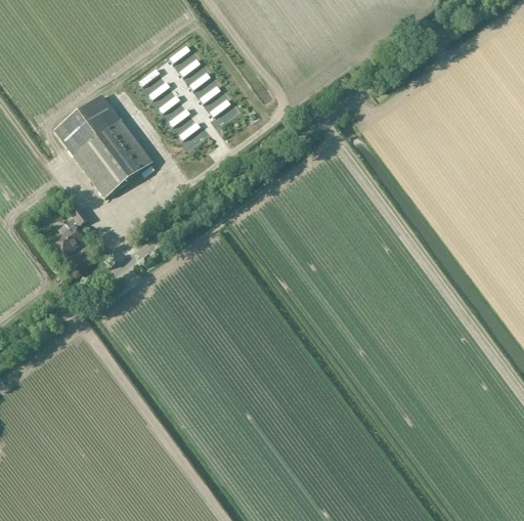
[(184,44),(171,54),(175,59),(189,50),(184,44)]
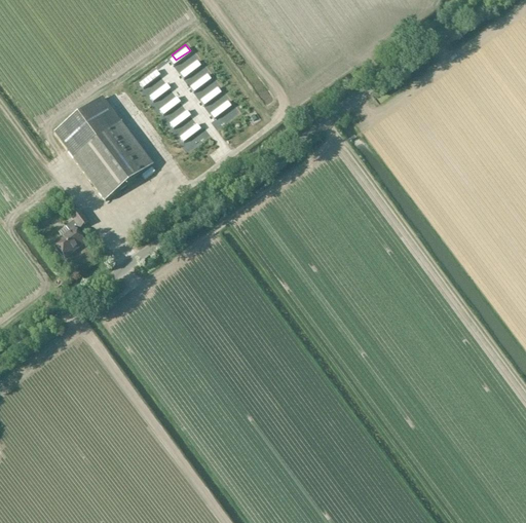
[(196,59),(182,68),(187,74),(200,64),(196,59)]
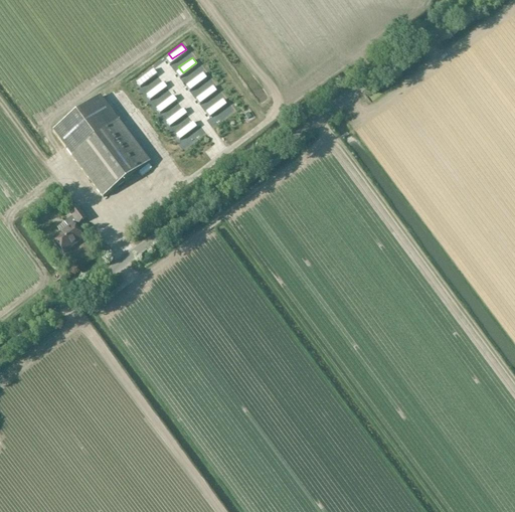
[(148,68),(135,78),(139,83),(152,74),(148,68)]
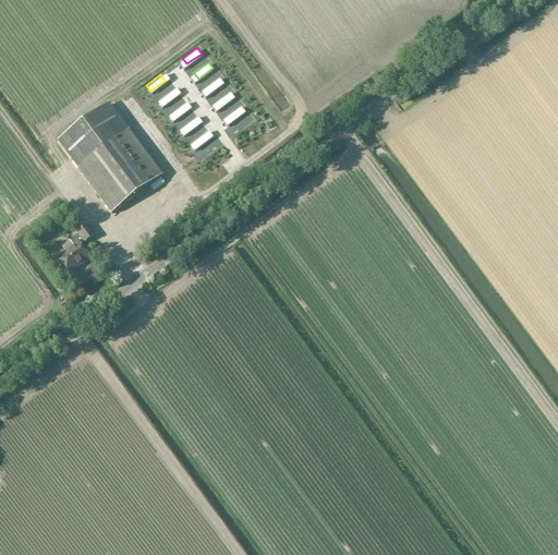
[(219,76),(205,87),(209,93),(223,83),(219,76)]
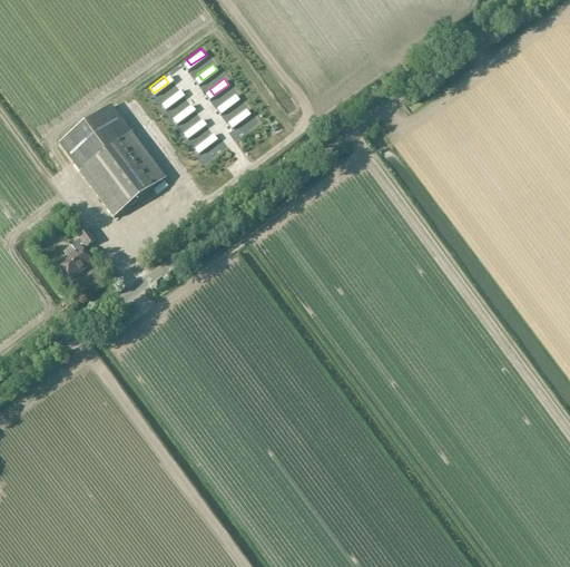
[(175,91),(160,101),(165,108),(180,97),(175,91)]
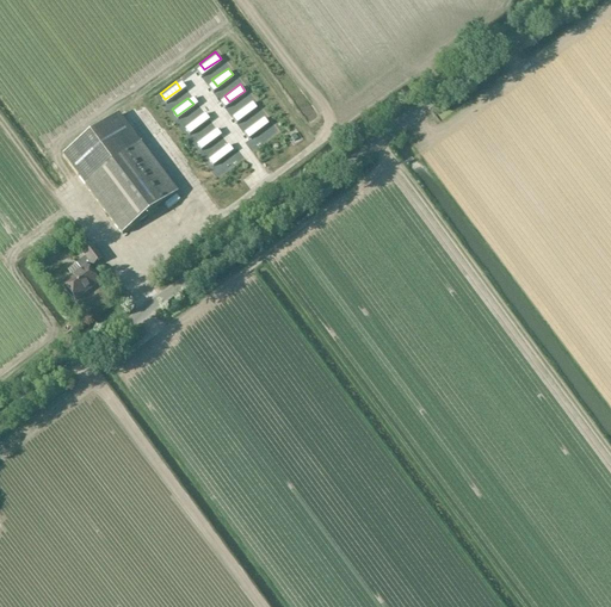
[(252,100),(236,111),(241,118),(257,106),(252,100)]
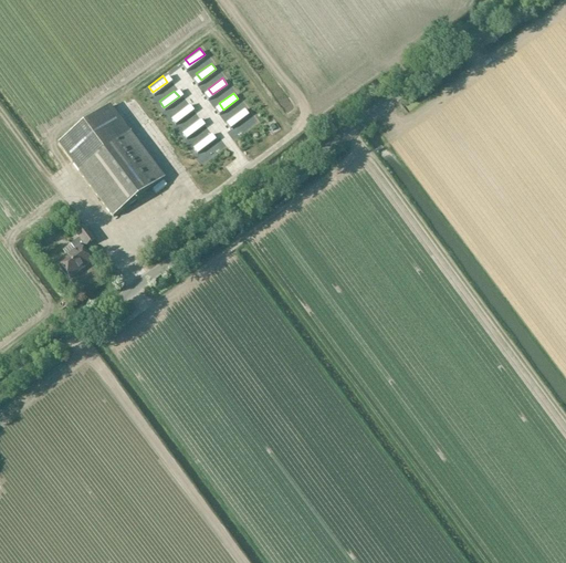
[(59,143),(79,169),(114,216),(163,178),(107,105),(59,143)]
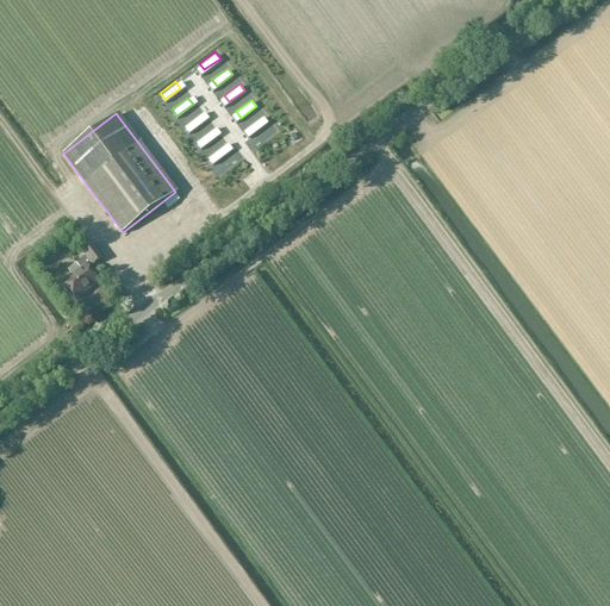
[(200,113),(184,125),(190,131),(205,120),(200,113)]
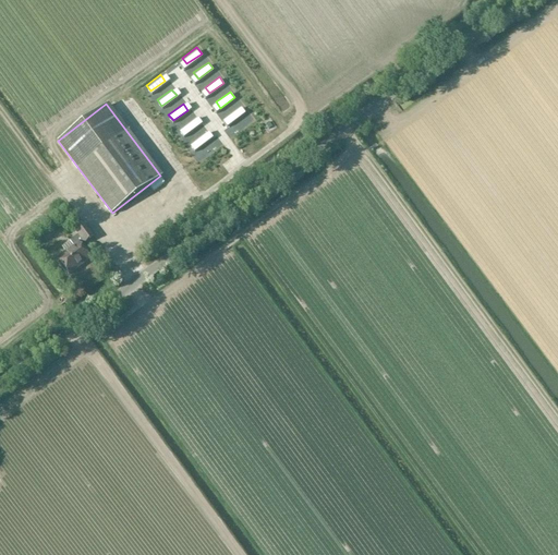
[(241,106),(227,117),(231,123),(245,112),(241,106)]
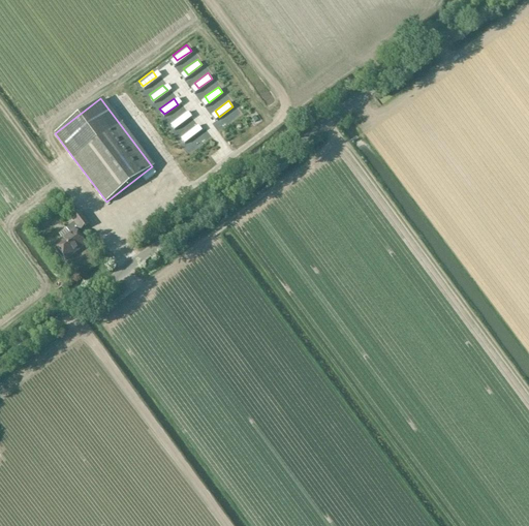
[(184,113),(170,122),(175,128),(188,118),(184,113)]
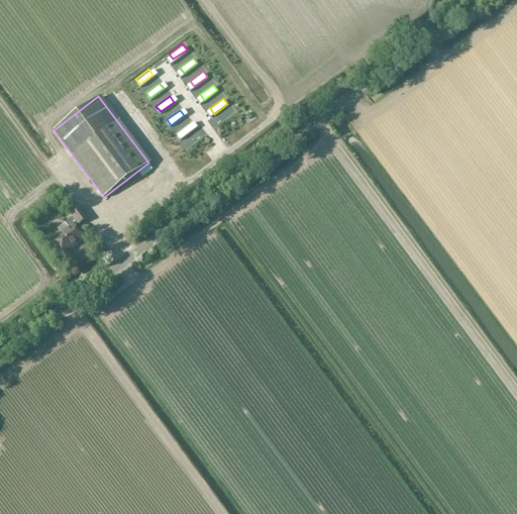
[(190,123),(177,133),(181,139),(194,129),(190,123)]
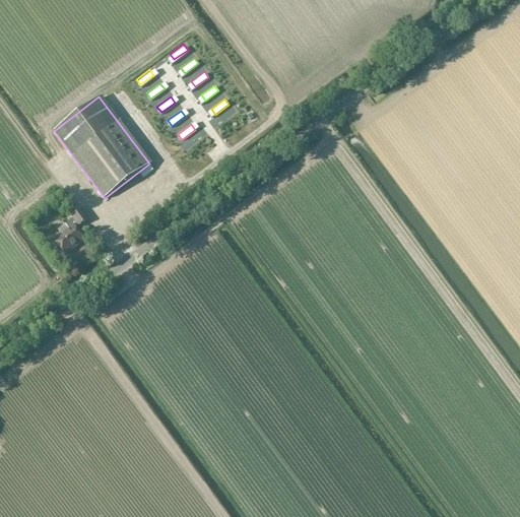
[(72,217),(65,222),(58,229),(61,233),(53,239),(65,253),(73,247),(72,246),(83,238),(75,227),(86,218),(76,205),(68,211),(72,217)]
